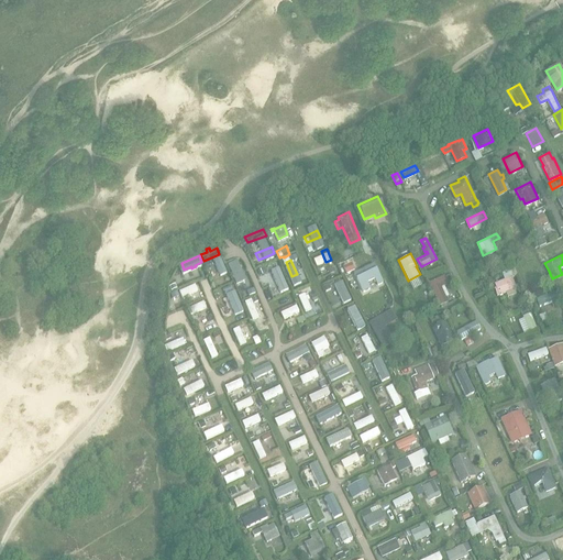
[(349,261),(340,264),(343,270),(351,266),(349,261)]
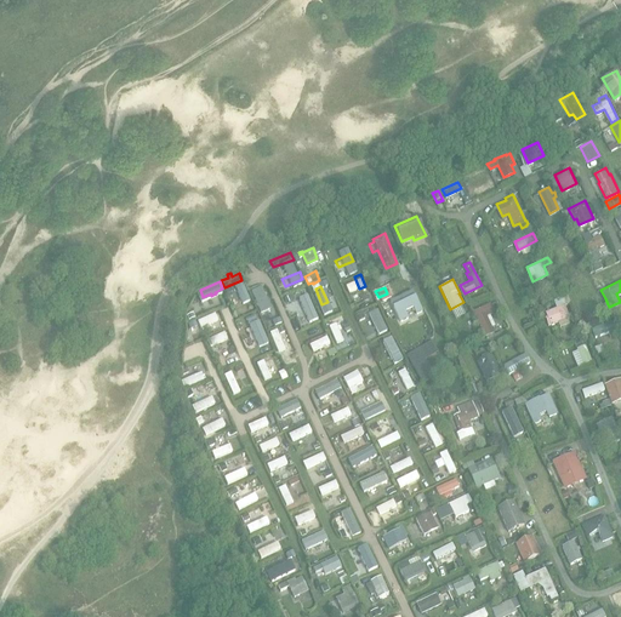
[(411,289),(391,300),(400,319),(408,315),(404,309),(412,306),(416,312),(421,309),(411,289)]
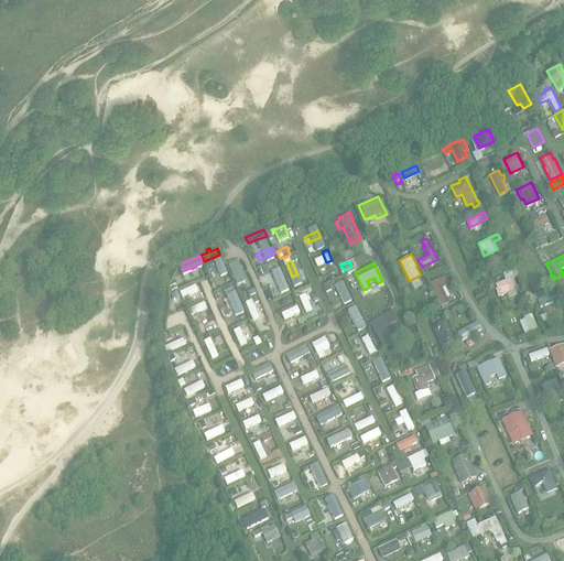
[(225,266),(218,268),(221,276),(219,277),(220,279),(223,278),(225,282),(231,279),(229,277),(231,276),(230,272),(228,273),(225,266)]
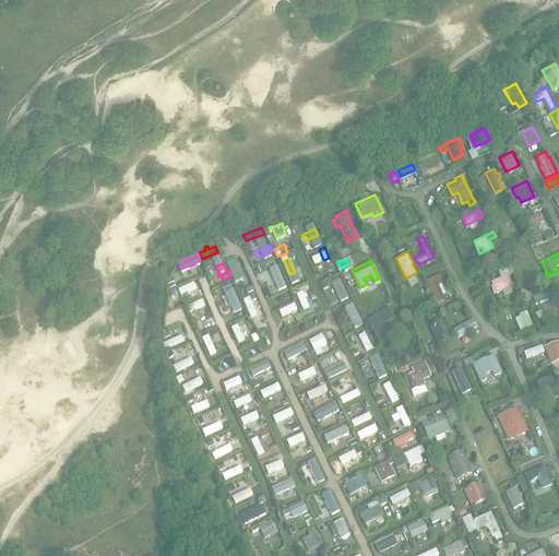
[(333,263),(316,272),(319,278),(326,274),(326,275),(331,273),(330,271),(335,269),(333,263)]
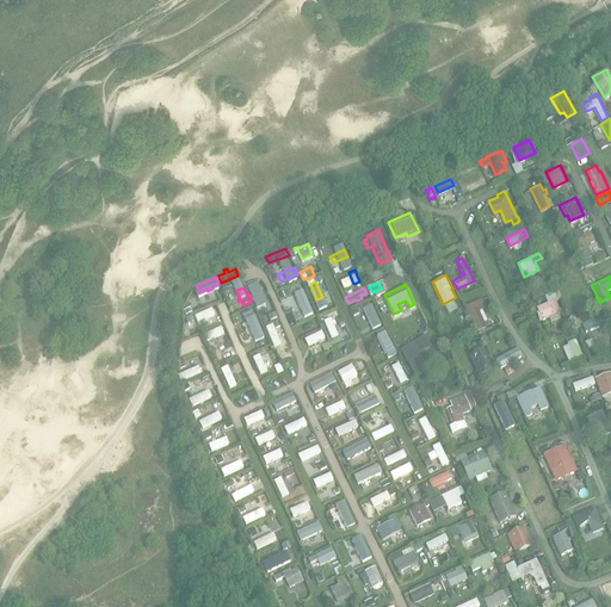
[(548,301),(536,305),(538,309),(536,310),(539,319),(541,317),(542,319),(549,315),(551,320),(560,317),(557,311),(560,311),(555,298),(557,297),(554,289),(544,293),(548,301)]
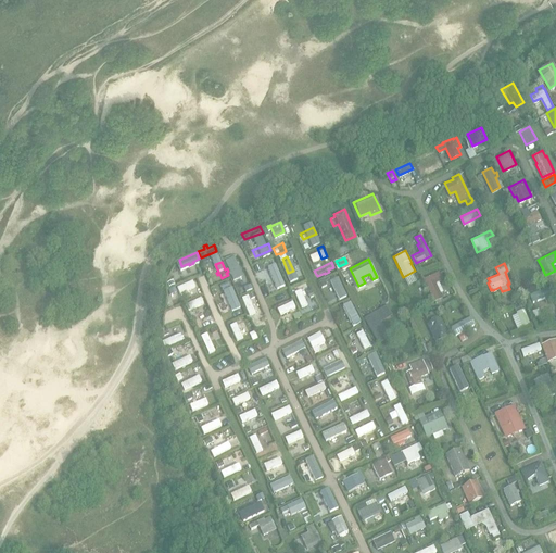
[(543,273),(544,273),(542,267),(539,268),(538,268),(541,267),(539,263),(528,267),(532,278),(533,277),(535,283),(543,279),(542,278),(545,277),(543,273)]
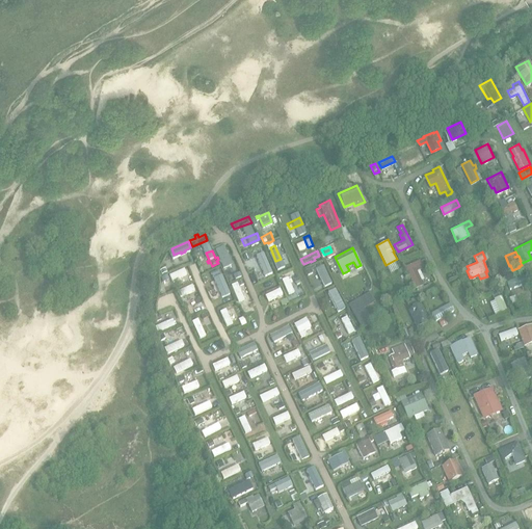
[(264,253),(256,256),(264,275),(272,271),(264,253)]
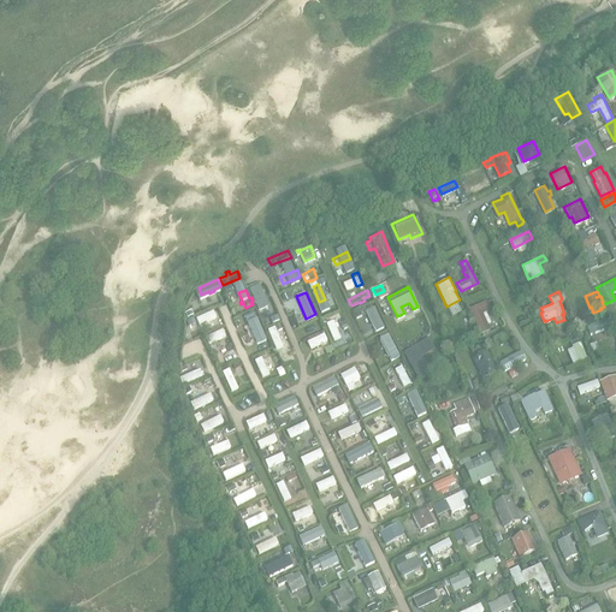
[(256,299),(264,318),(270,314),(262,297),(256,299)]
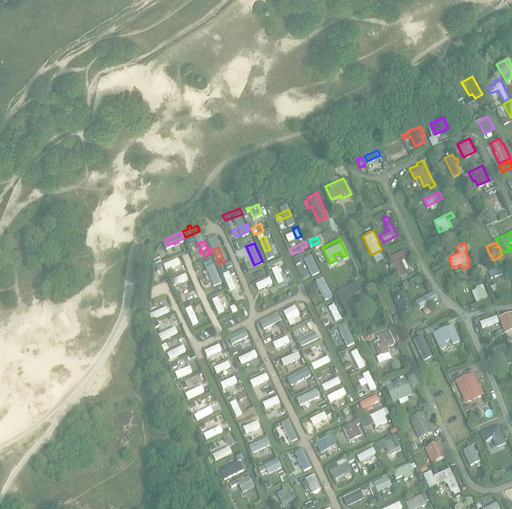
[(390,255),(400,276),(407,272),(405,268),(408,267),(404,258),(408,256),(404,248),(390,255)]
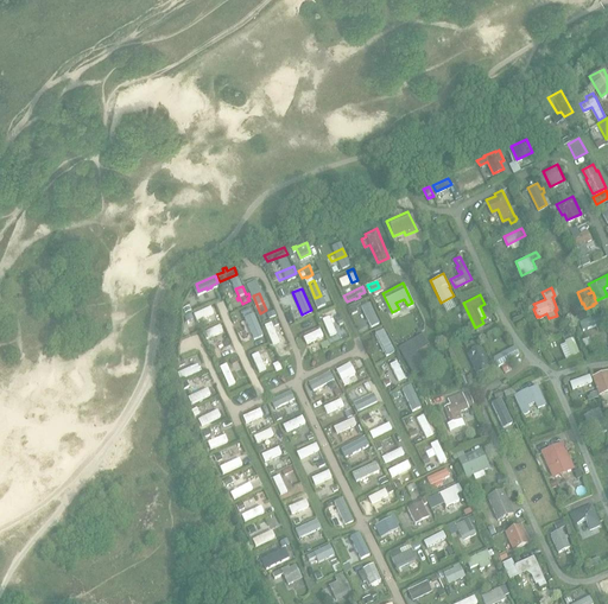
[(210,304),(194,312),(196,318),(200,317),(201,319),(206,317),(204,315),(214,311),(210,304)]
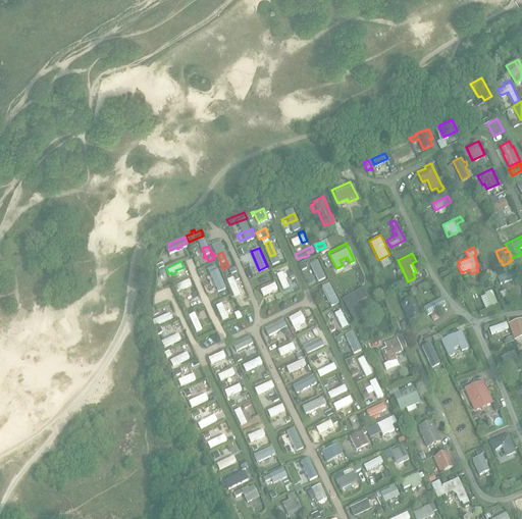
[(319,262),(303,269),(306,275),(310,273),(312,276),(316,273),(315,270),(322,267),(319,262)]
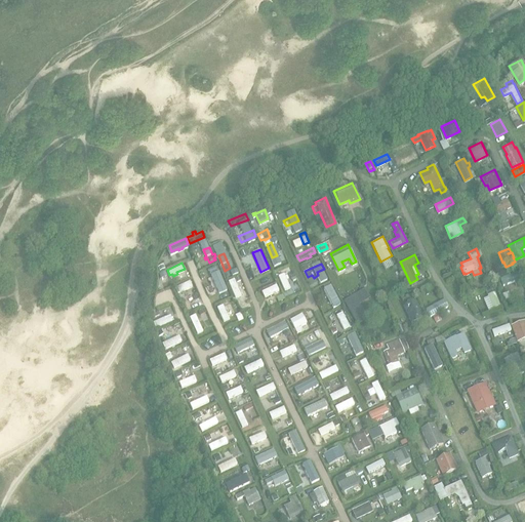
[(502,284),(522,276),(519,269),(499,277),(502,284)]
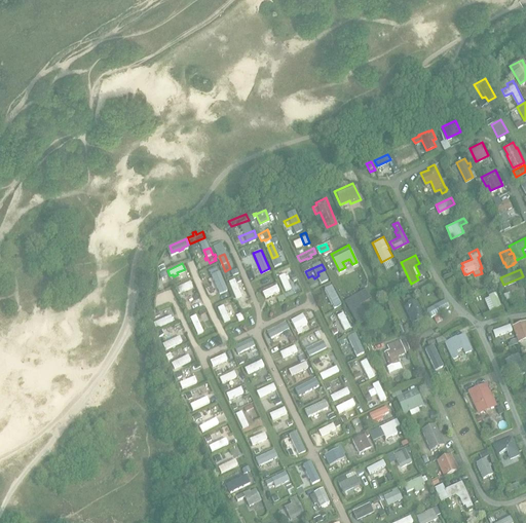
[(279,281),(287,296),(293,294),(290,288),(292,287),(290,283),(288,284),(287,281),(290,278),(290,276),(286,278),(279,281)]
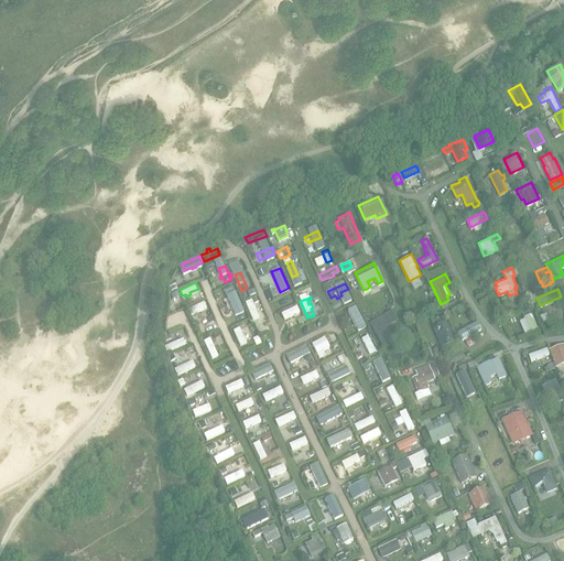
[(246,300),(253,319),(259,316),(251,298),(246,300)]
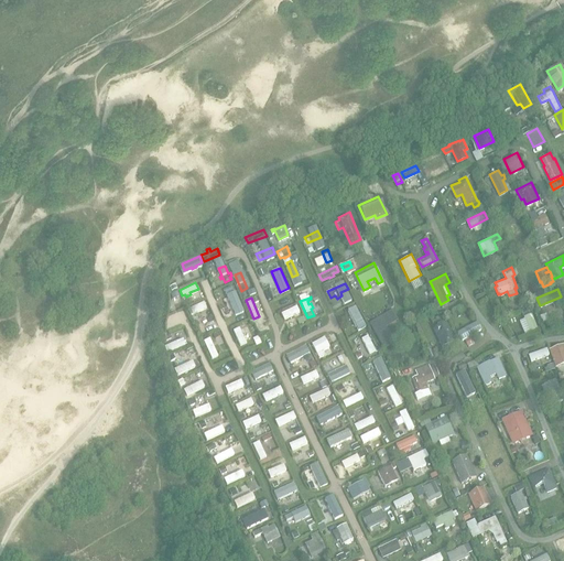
[(204,300),(188,306),(191,313),(194,312),(197,320),(201,317),(197,310),(206,305),(204,300)]
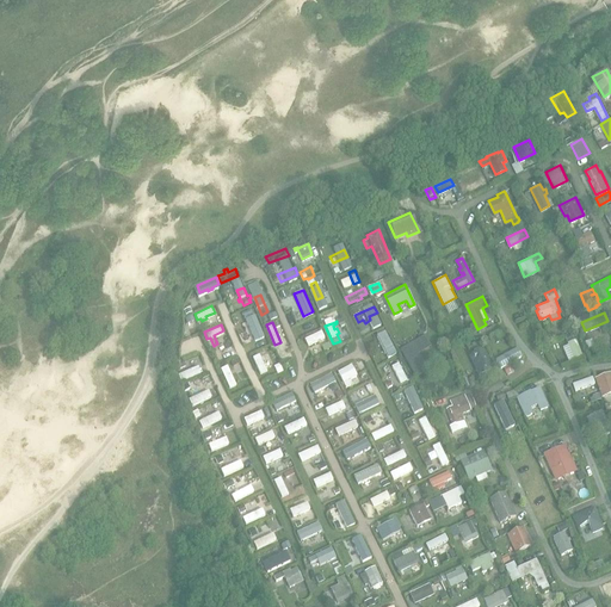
[(247,336),(250,344),(267,335),(264,329),(247,336)]
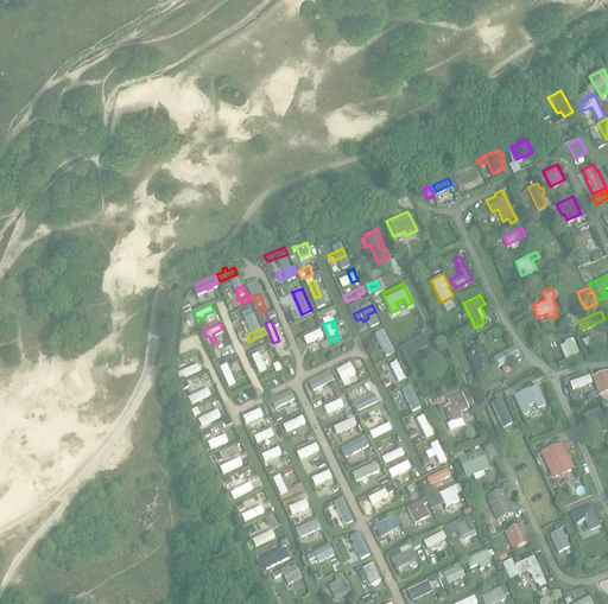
[(320,328),(303,336),(306,342),(323,334),(320,328)]
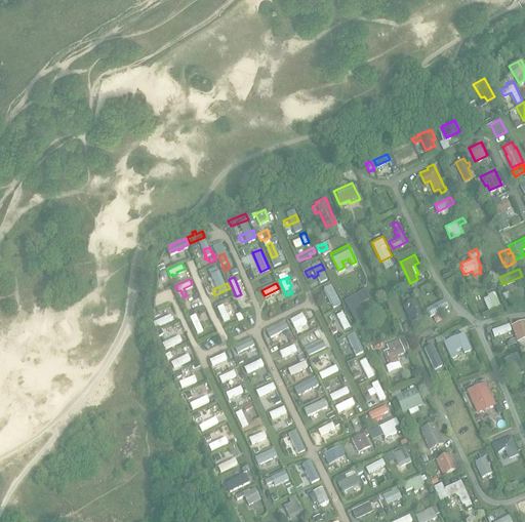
[(328,283),(314,290),(317,295),(331,288),(328,283)]
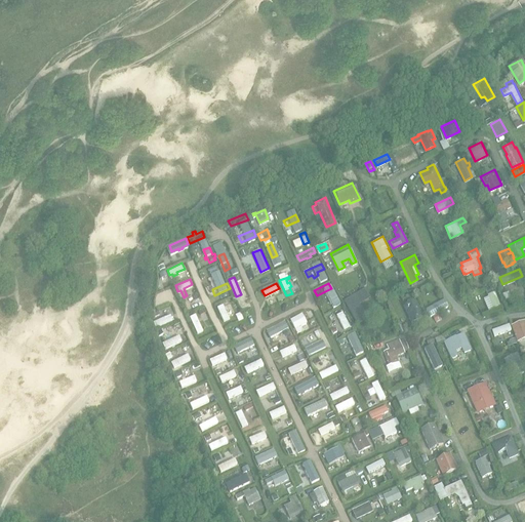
[(364,287),(344,298),(357,322),(364,318),(355,302),(368,293),(364,287)]
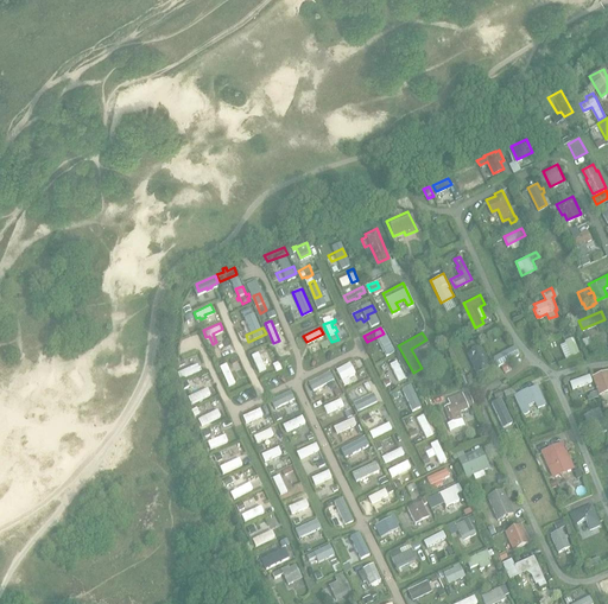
[(564,339),(571,355),(580,351),(572,336),(564,339)]
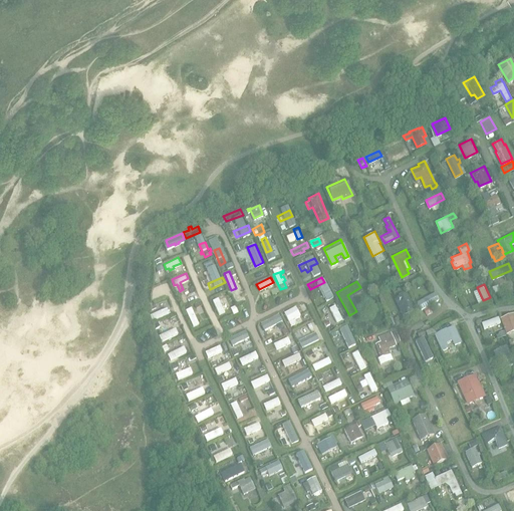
[(181,302),(196,295),(193,289),(178,296),(181,302)]
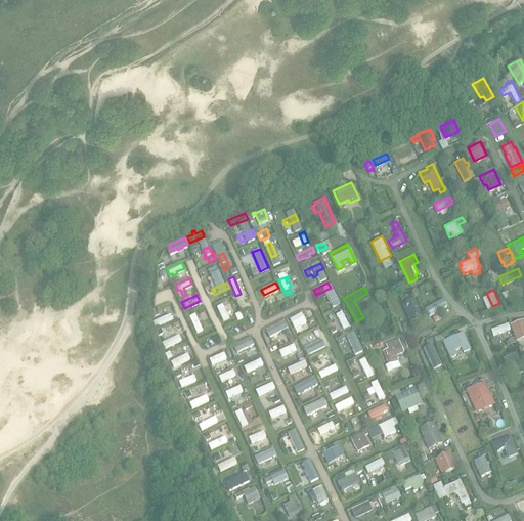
[(338,298),(323,305),(325,310),(340,303),(338,298)]
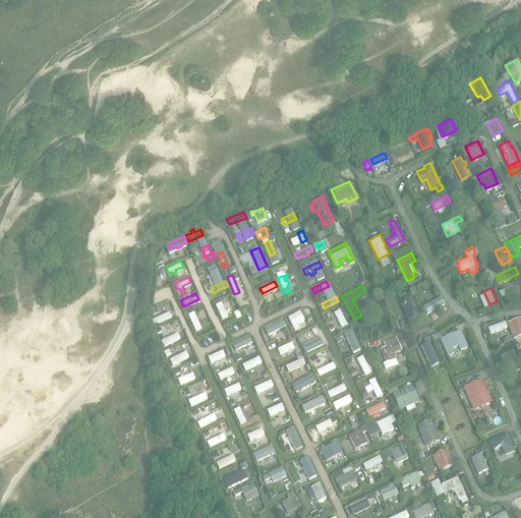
[(412,296),(402,301),(408,312),(405,313),(407,318),(419,311),(412,296)]
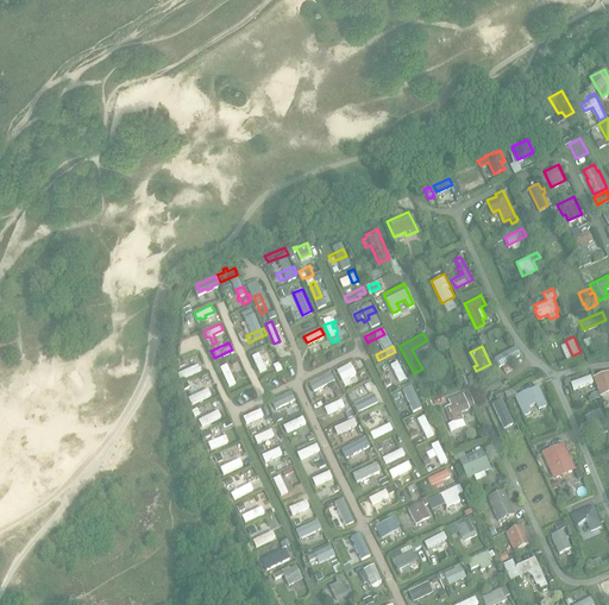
[(257,351),(250,354),(258,373),(267,370),(257,351)]
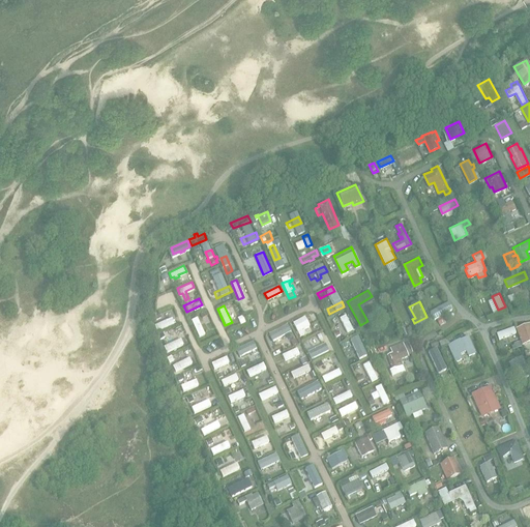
[(304,315),(293,321),(300,334),(304,331),(302,328),(310,324),(304,315)]
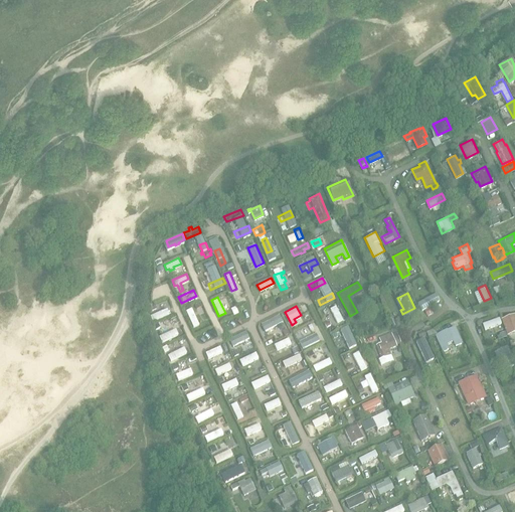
[(152,319),(169,313),(167,307),(150,314),(152,319)]
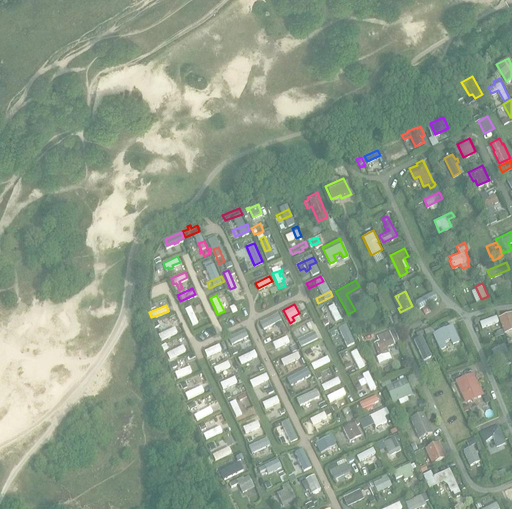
[(191,305),(184,308),(193,327),(199,324),(191,305)]
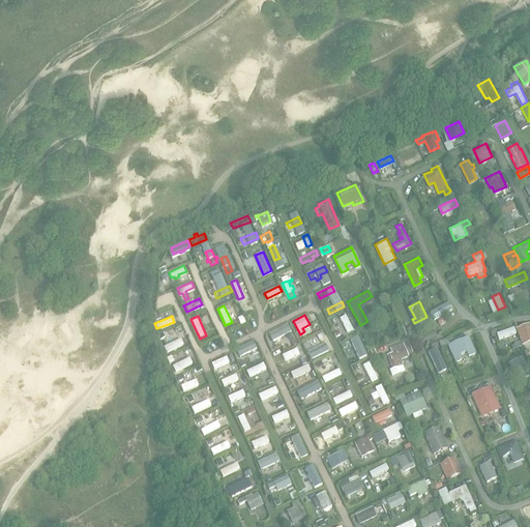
[(348,318),(333,325),(336,330),(351,323),(348,318)]
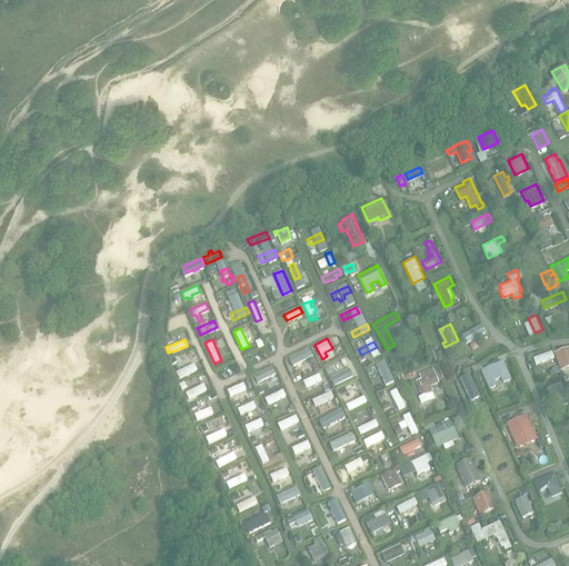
[(568,347),(555,351),(561,369),(568,365),(568,347)]
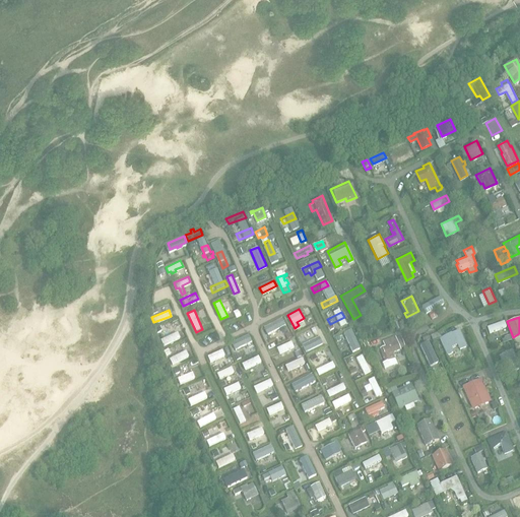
[(272,322),(279,336),(284,334),(277,320),(272,322)]
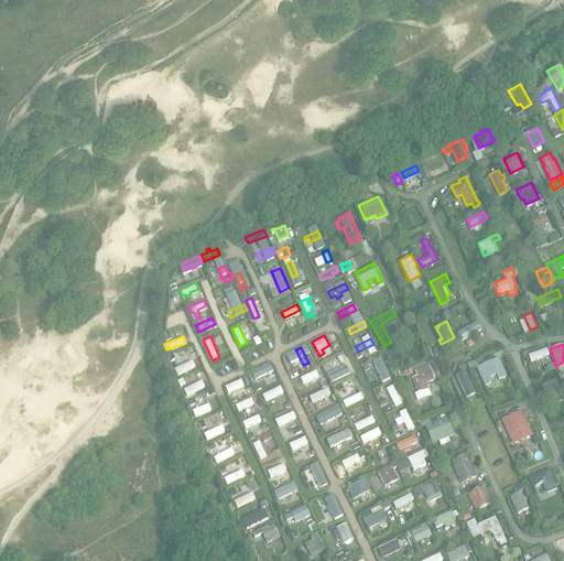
[(551,370),(544,348),(537,351),(537,352),(532,353),(535,360),(540,358),(544,373),(551,370)]
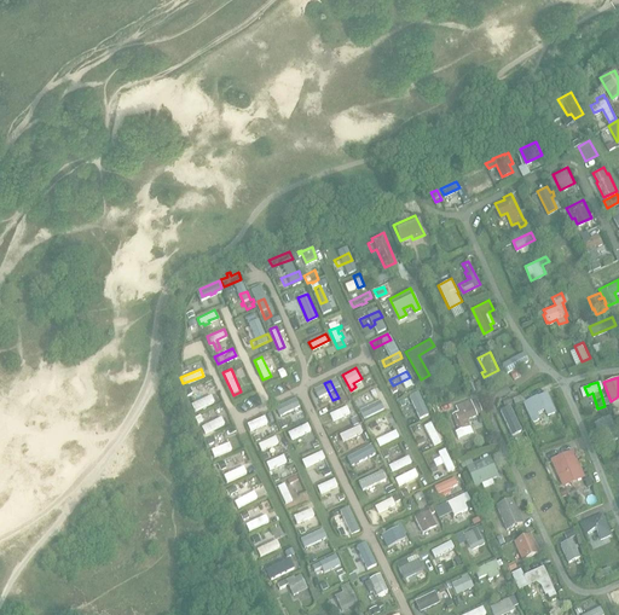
[(346,387),(337,390),(341,398),(350,394),(346,387)]
